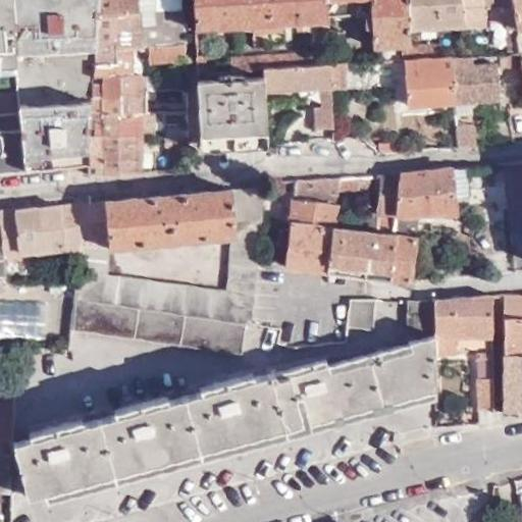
[(11,0),(0,0),(0,167),(22,165),(11,0)]
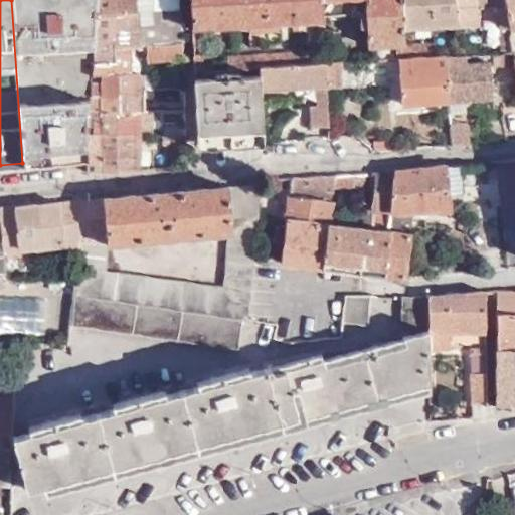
[(96,0),(11,0),(22,163),(86,156),(87,141),(88,118),(89,95),(91,73),(92,61),(96,0)]
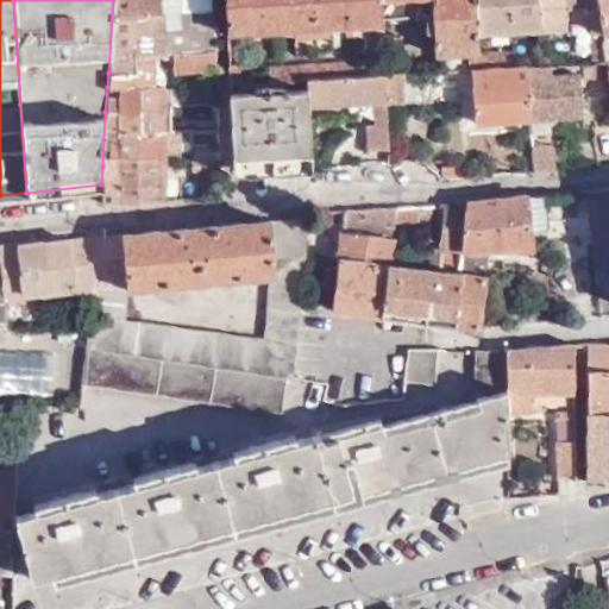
[(161,0),(113,0),(108,73),(137,71),(136,54),(164,52),(161,0)]
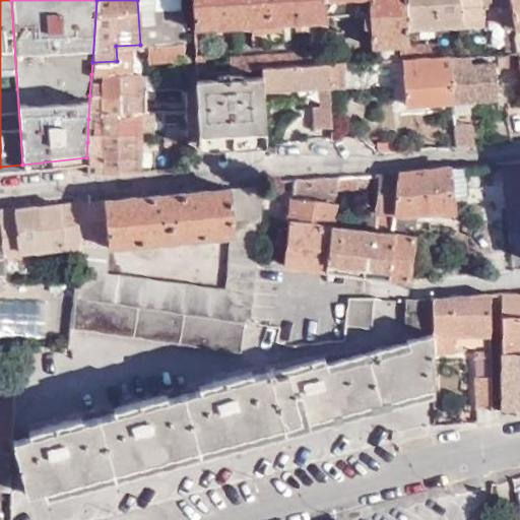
[(181,0),(137,0),(140,45),(183,42),(181,0)]
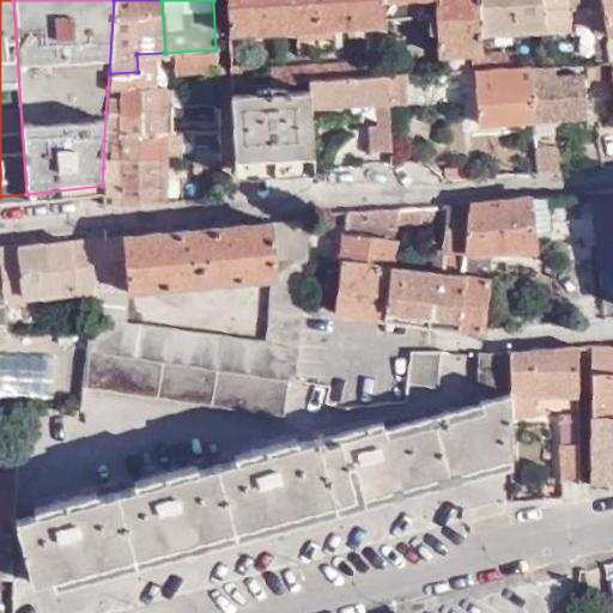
[(380,0),(226,0),(228,32),(382,24),(382,19),(380,0)]
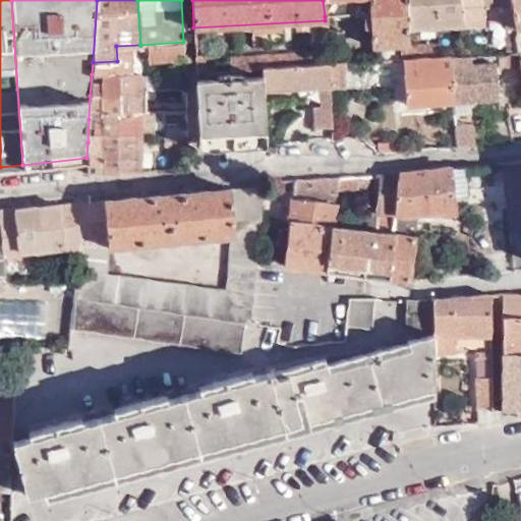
[(323,0),(325,16),(362,13),(362,27),(371,27),(369,0),(323,0)]
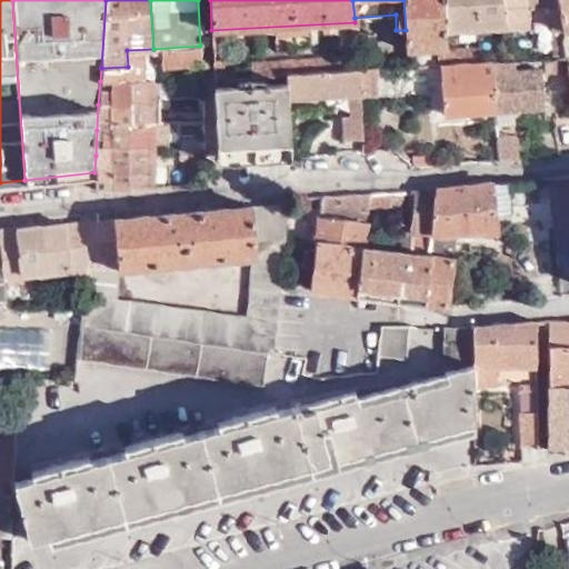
[(403,0),(406,30),(407,50),(435,49),(435,65),(439,65),(447,65),(447,49),(445,31),(441,0),(403,0)]
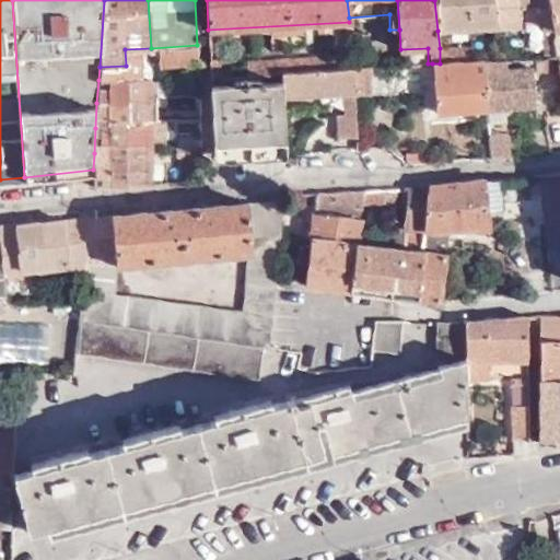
[(492,0),(434,0),(438,31),(498,27),(497,26),(492,0)]
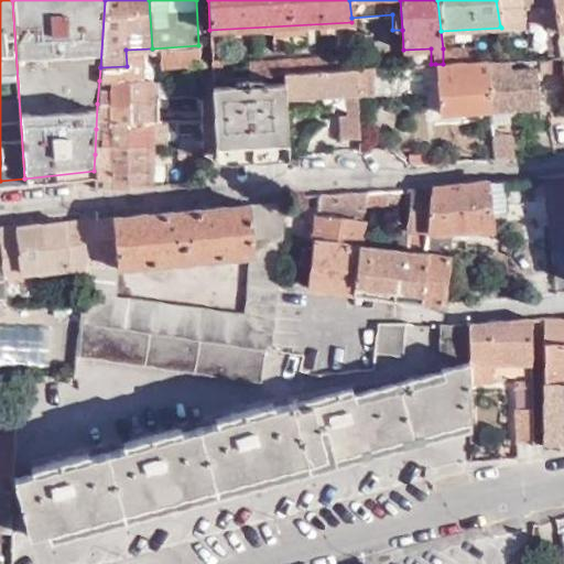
[(496,0),(500,26),(521,24),(520,3),(537,1),(545,57),(561,57),(556,25),(552,0),(496,0)]
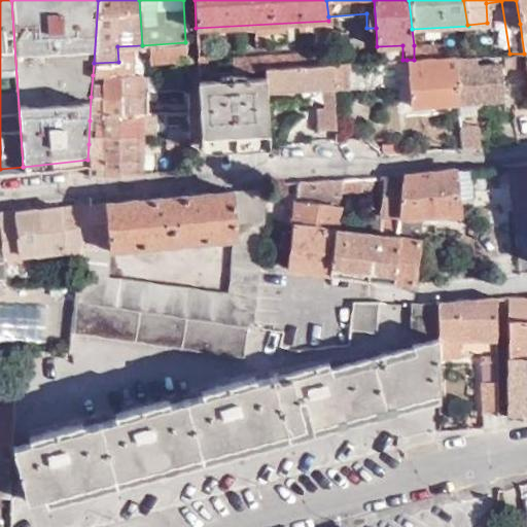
[(526,0),(516,0),(520,24),(526,24),(526,0)]
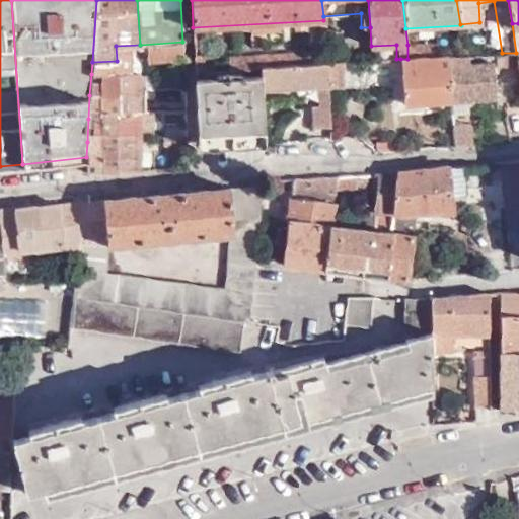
[(206,36),(194,36),(195,72),(207,71),(206,36)]
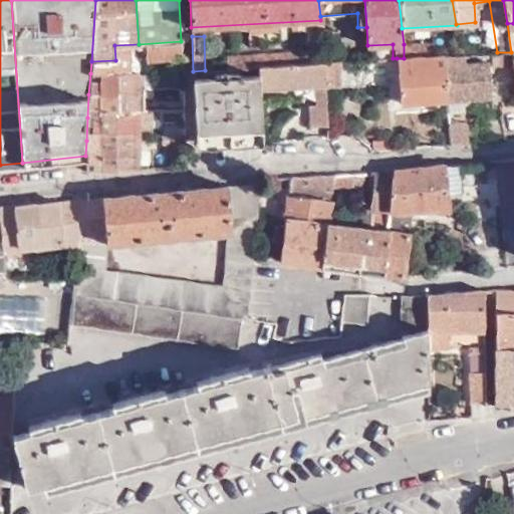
[(439,44),(404,44),(404,58),(440,56),(439,44)]
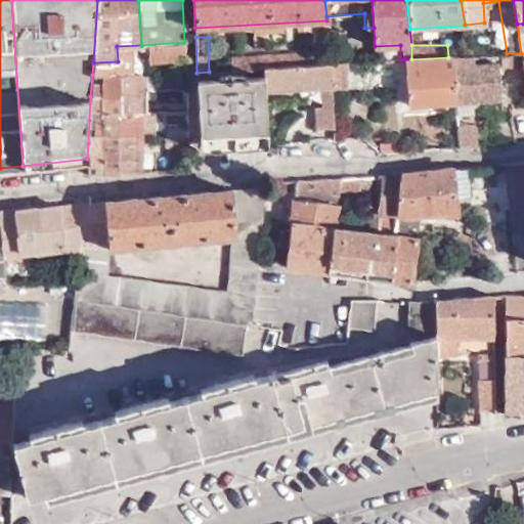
[(358,46),(329,48),(330,64),(359,62),(358,46)]
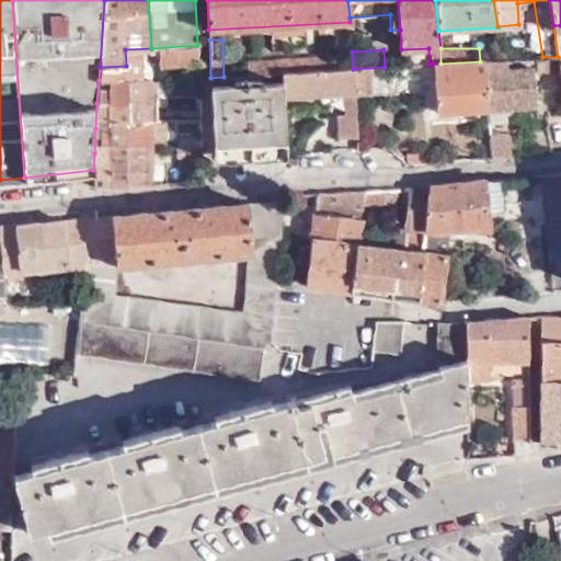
[(282,73),(327,70),(325,56),(244,60),(245,76),(282,73)]
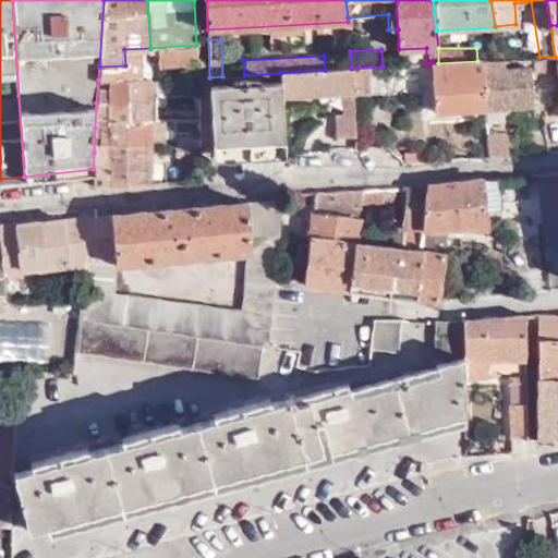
[(557,72),(555,57),(540,57),(542,73),(557,72)]
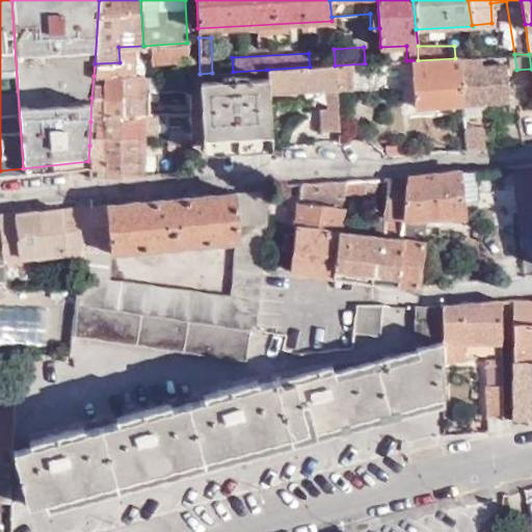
[(482,67),(481,56),(477,57),(458,57),(462,102),(507,99),(505,65),(482,67)]
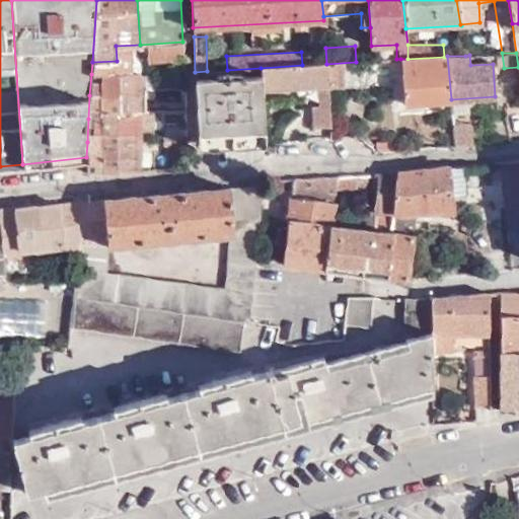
[(404,102),(451,99),(447,56),(444,57),(408,59),(400,59),(404,102)]
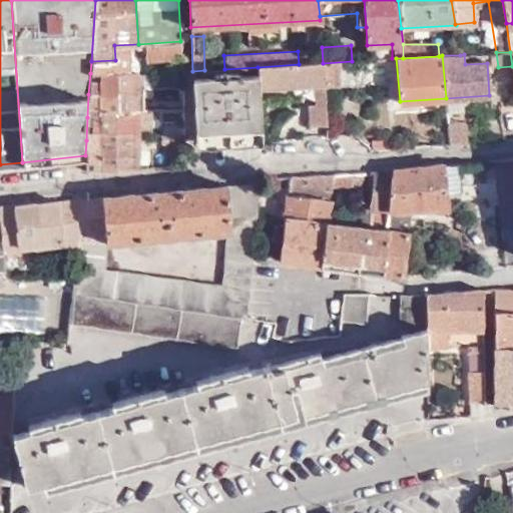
[(115,60),(91,61),(90,73),(120,71),(119,62),(120,59),(115,60)]
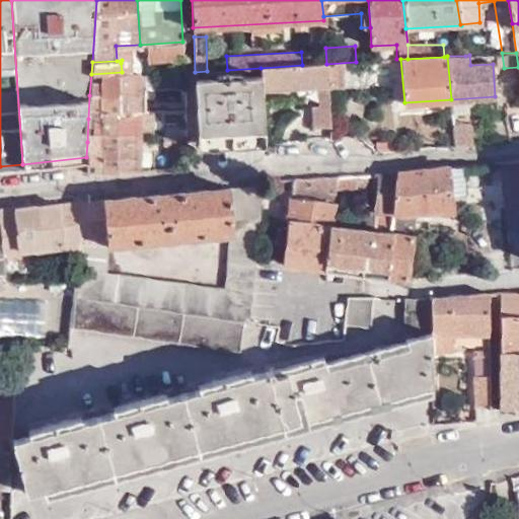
[(326,64),(327,87),(368,85),(366,61),(356,62),(326,64)]
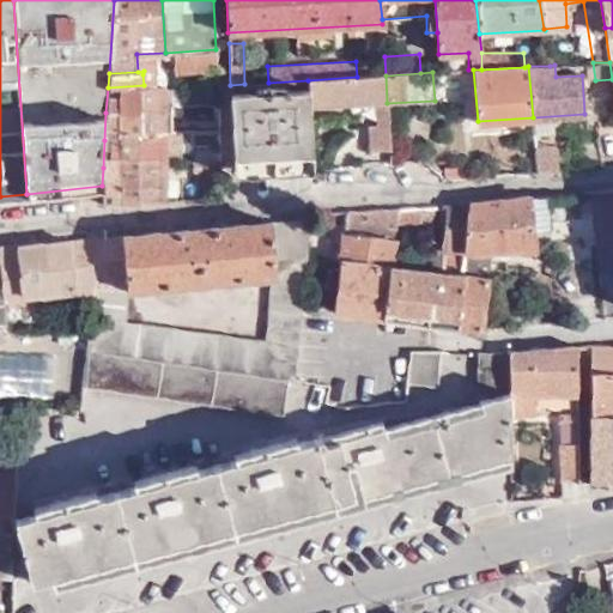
[(377,165),(390,164),(387,103),(386,76),(357,77),(308,80),(309,90),(309,107),(375,103),(377,165)]
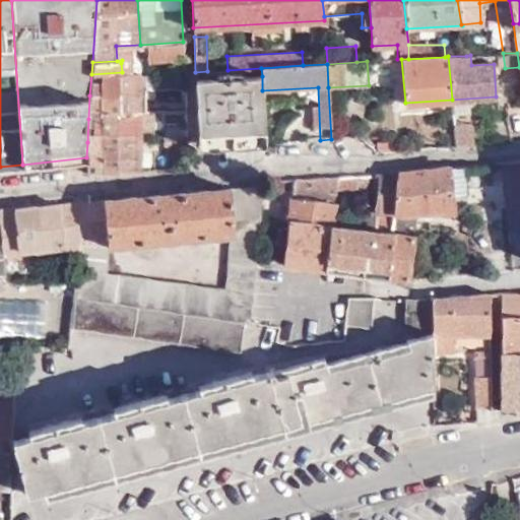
[(122,72),(91,74),(89,95),(136,92),(135,71),(122,72)]
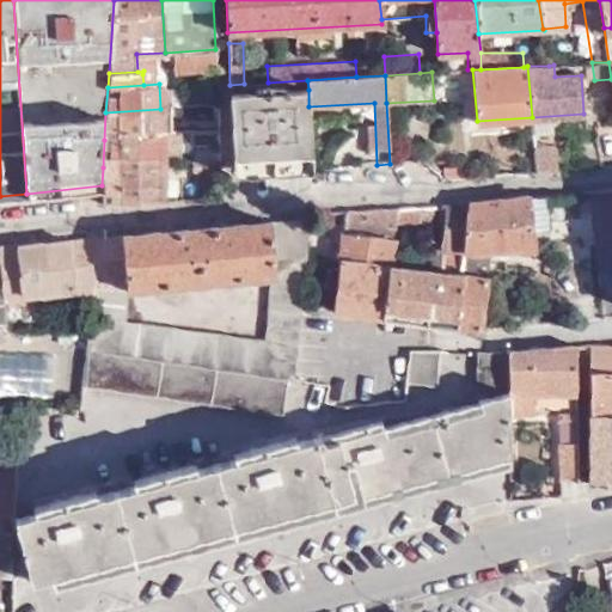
[(216,104),(216,90),(191,92),(191,106),(216,104)]
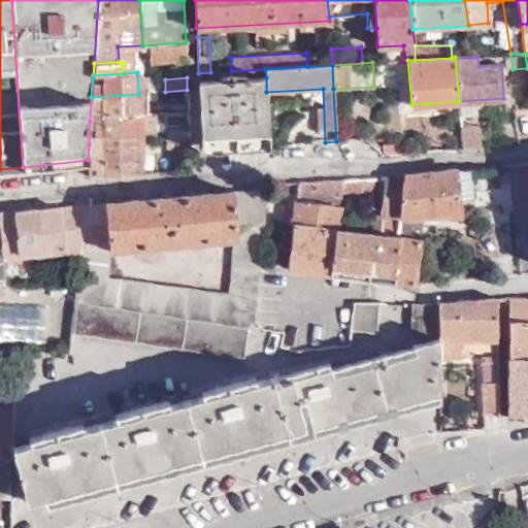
[(269,142),(266,92),(266,77),(198,80),(201,146),(269,142)]
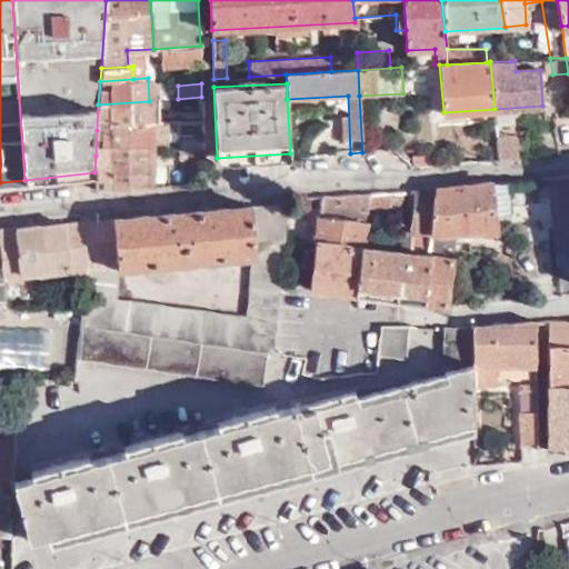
[(201,97),(178,99),(178,112),(202,110),(201,97)]
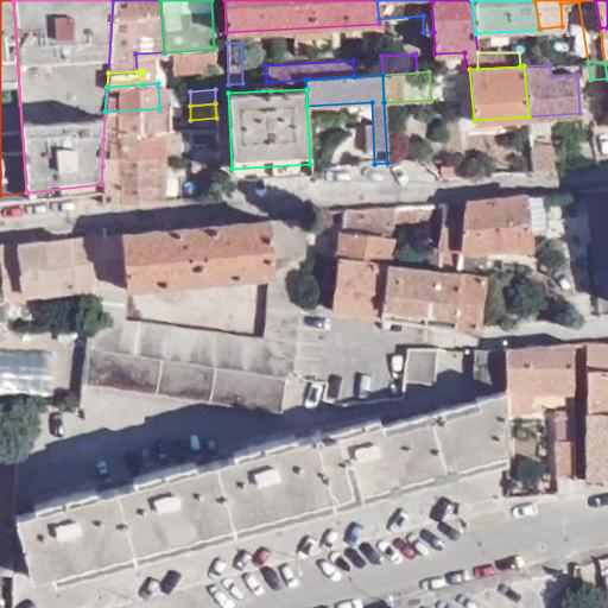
[(159,108),(105,112),(103,139),(160,135),(159,108)]
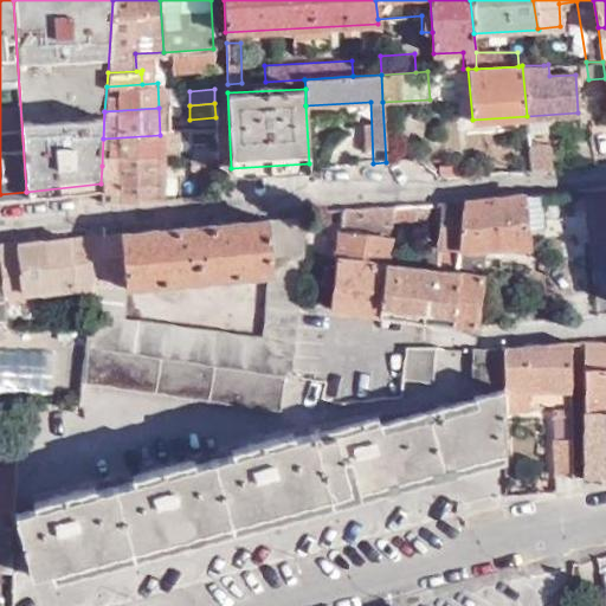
[(103,139),(102,166),(127,163),(161,162),(160,135),(103,139)]
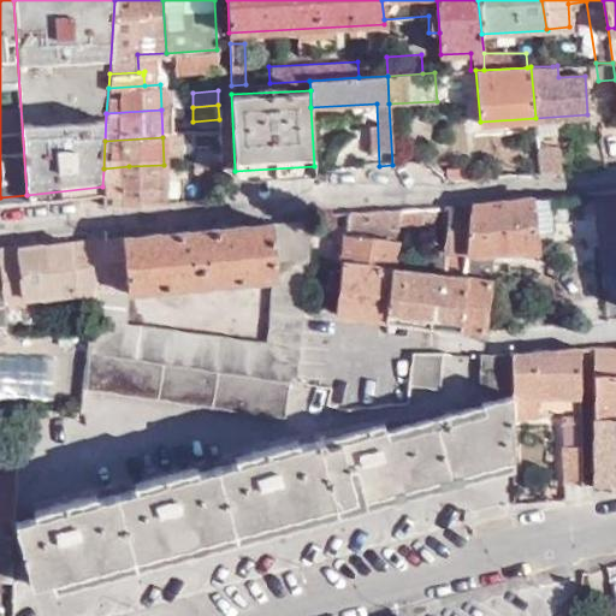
[(539,173),(558,172),(557,149),(538,150),(539,173)]
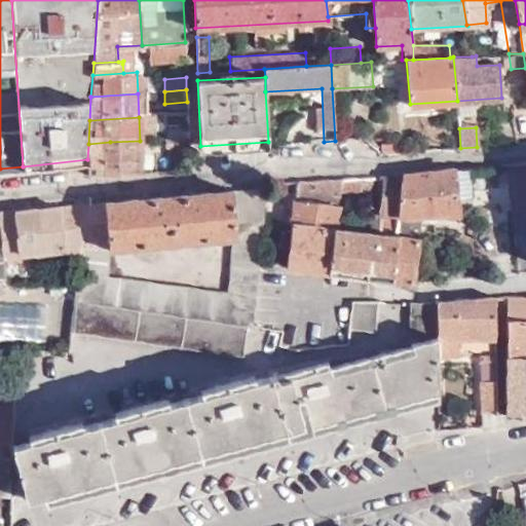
[(165,130),(165,139),(189,138),(188,129),(165,130)]
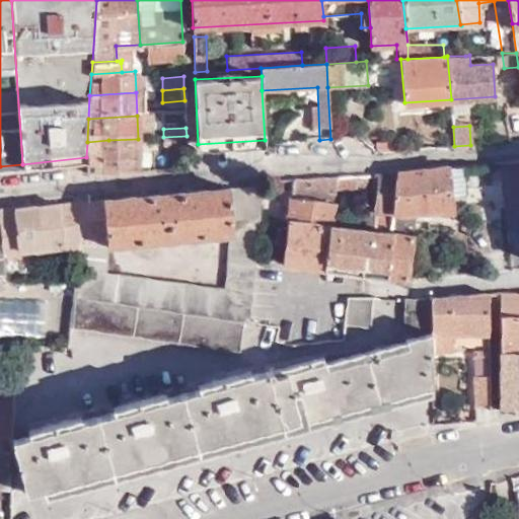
[(164,155),(187,154),(187,136),(163,137),(164,155)]
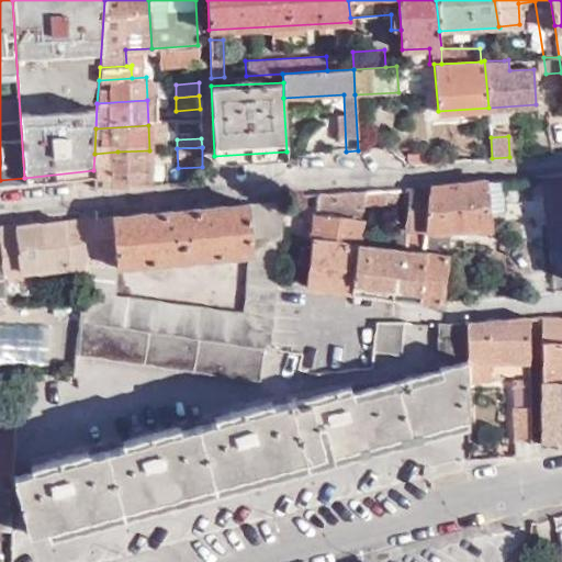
[(117,152),(115,182),(150,180),(149,150),(117,152)]
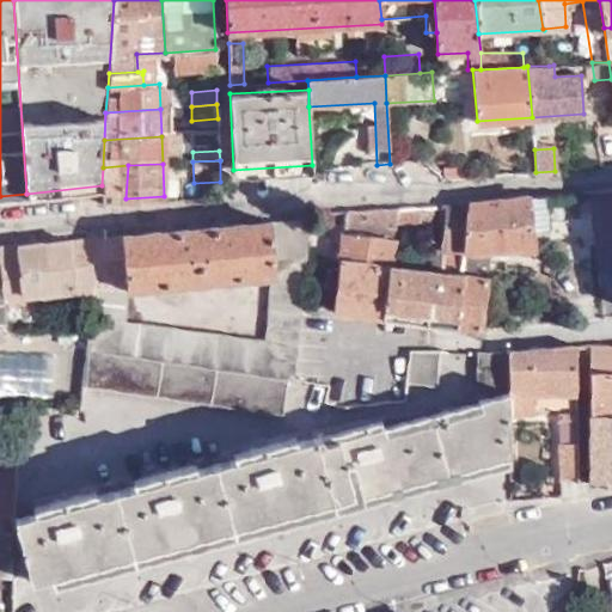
[(103,167),(102,185),(101,200),(126,199),(128,165),(103,167)]
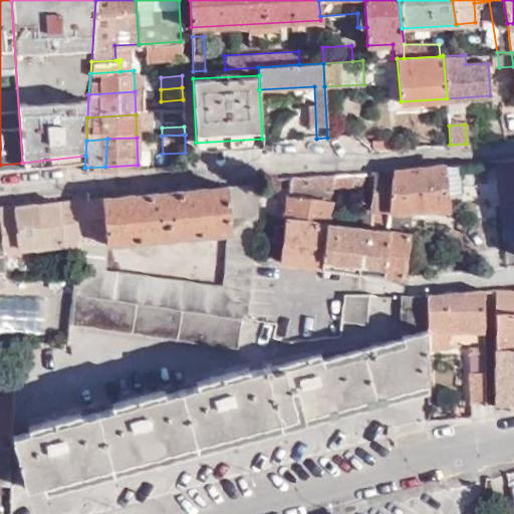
[(382,275),(404,278),(411,215),(448,212),(446,195),(461,193),(459,166),(394,172),(388,224),(387,231),(382,275)]
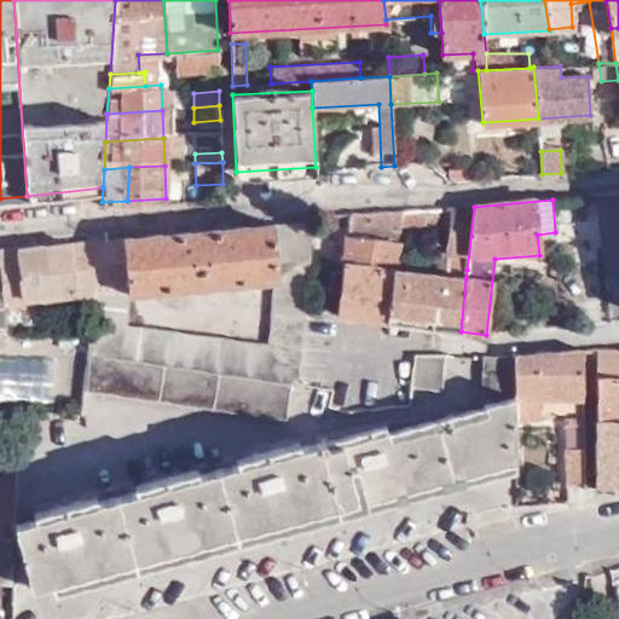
[(467,270),(474,207),(451,208),(447,246),(432,244),(431,266),(467,270)]
